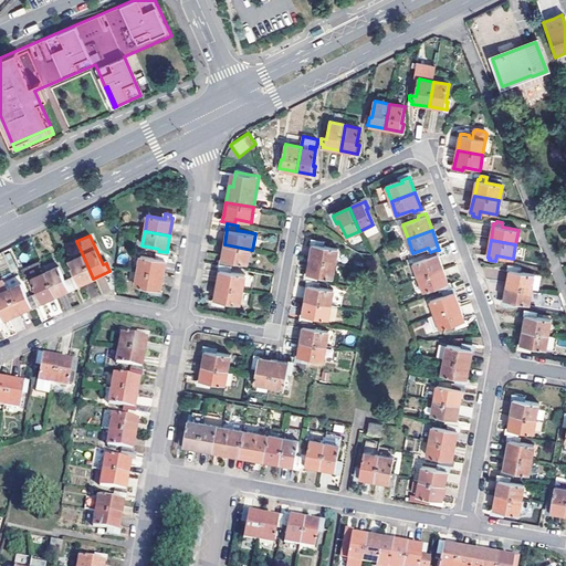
[(314,242),(311,259),(335,264),(338,250),(322,247),(322,243),(318,243),(314,242)]
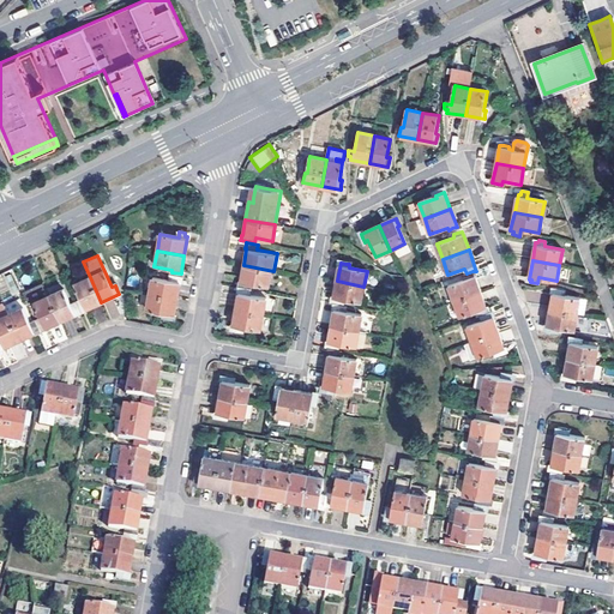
[(238,286),(252,288),(253,283),(270,287),(274,271),(244,265),(240,281),(239,281),(239,283),(238,286)]
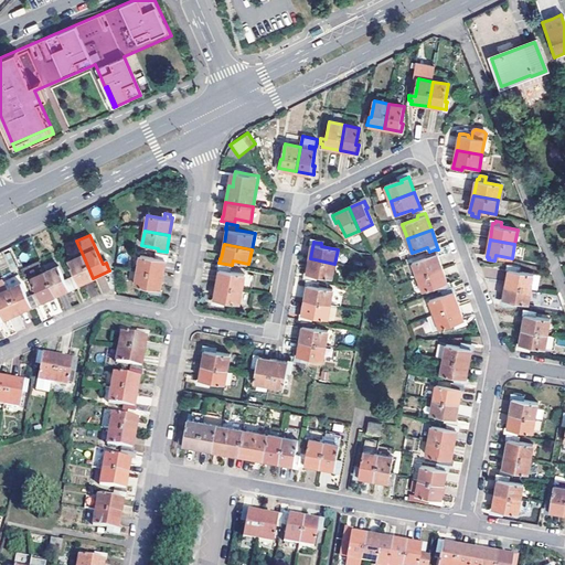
[(429,252),(427,253),(428,258),(414,264),(418,277),(443,269),(436,252),(435,249),(429,252)]
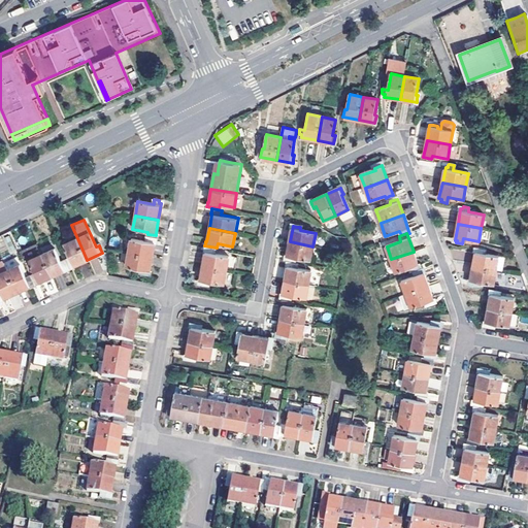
[(77,238),(64,243),(71,258),(69,259),(72,266),(87,260),(77,238)]
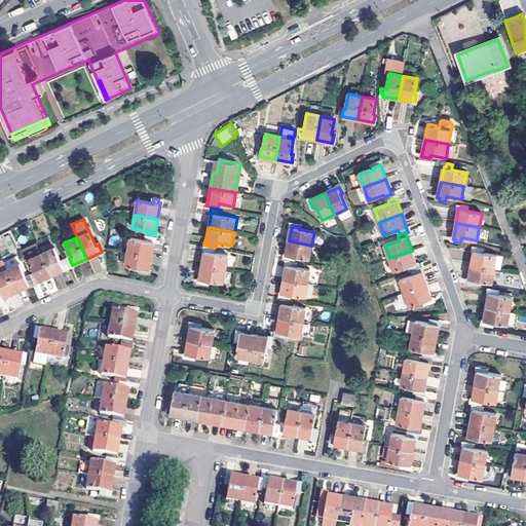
[(128,252),(151,256),(154,239),(150,239),(145,238),(145,240),(130,237),(128,252)]
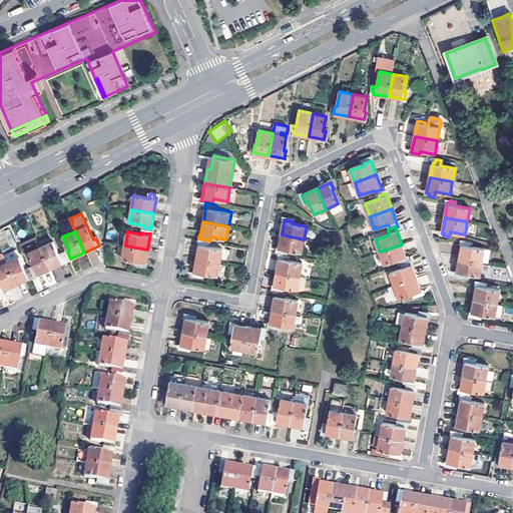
[(302,252),(304,239),(282,234),(279,250),(279,252),(281,253),(286,254),(287,249),(302,252)]
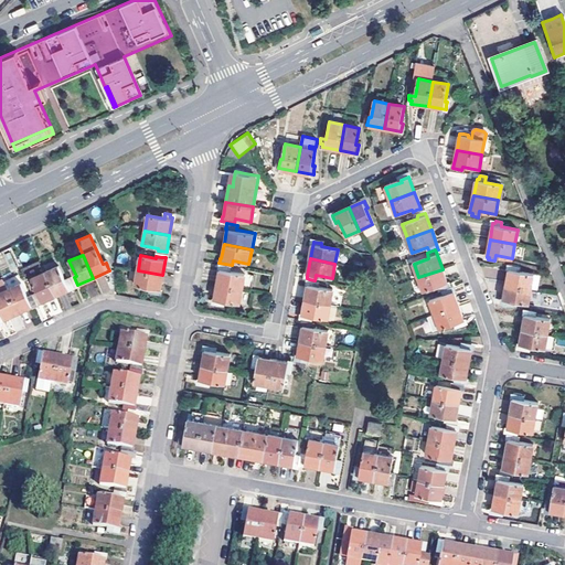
[(27,280),(31,278),(39,292),(36,295),(38,298),(40,302),(55,295),(45,272),(41,262),(22,270),(27,280)]
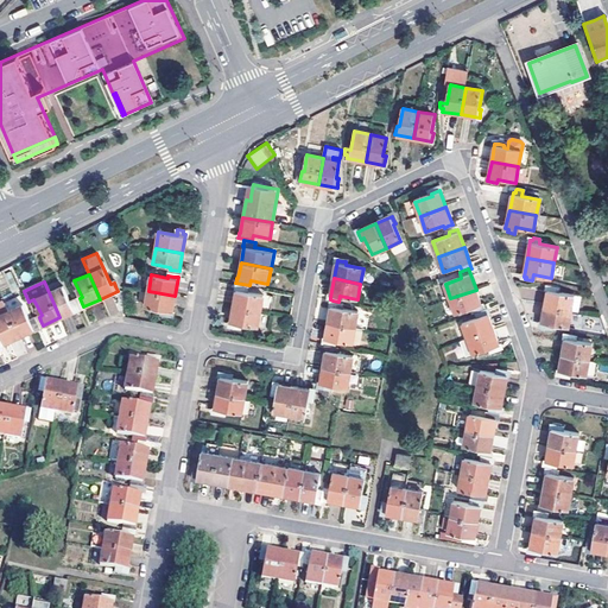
[(233,305),(263,311),(266,295),(248,291),(249,285),(235,283),(235,286),(234,290),(235,290),(233,305)]
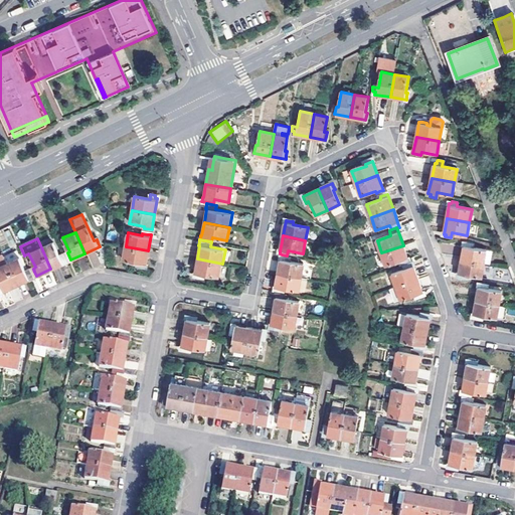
[(484,264),(490,265),(492,251),(473,247),(474,242),(467,241),(467,242),(467,244),(464,243),(462,260),(484,264)]
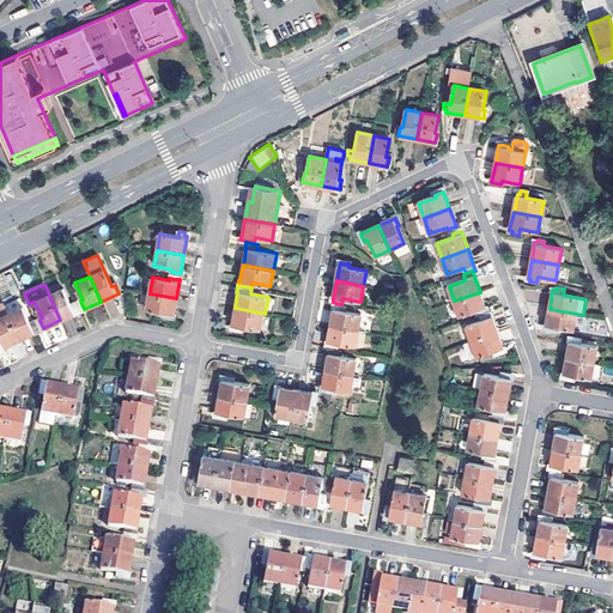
[(49,295),(60,320),(78,313),(74,304),(72,305),(64,289),(49,295)]
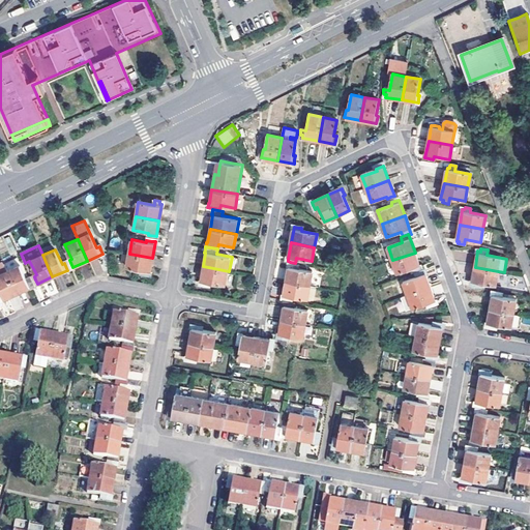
[(420,268),(415,253),(392,260),(398,273),(412,268),(413,272),(416,271),(421,270),(420,268)]
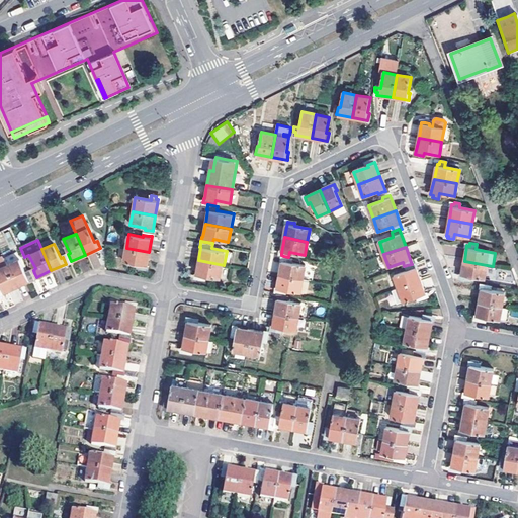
[(149,252),(126,248),(123,261),(139,264),(138,269),(143,270),(144,269),(144,267),(146,268),(149,252)]
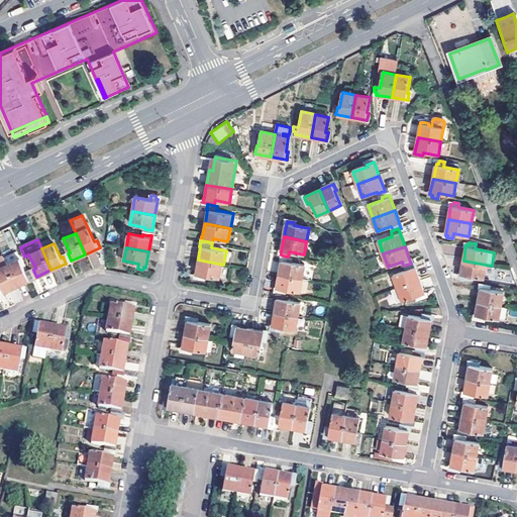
[(4,259),(16,286),(31,279),(30,276),(28,272),(26,273),(16,251),(4,259)]
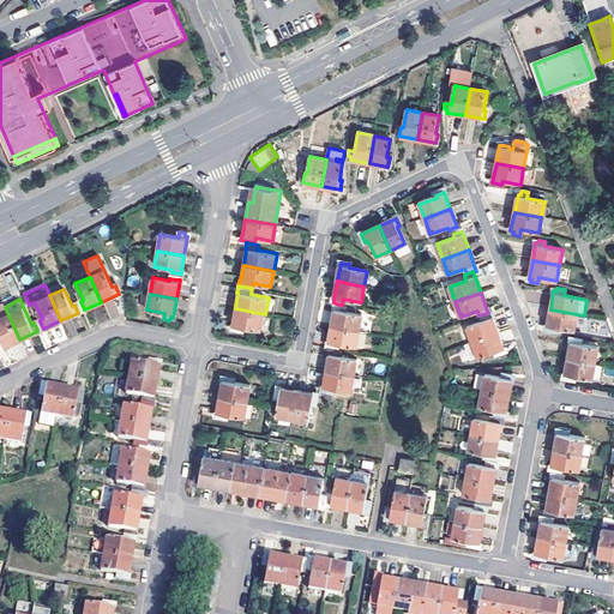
[(344,311),(345,305),(342,305),(336,304),(335,306),(331,325),(359,330),(362,314),(344,311)]
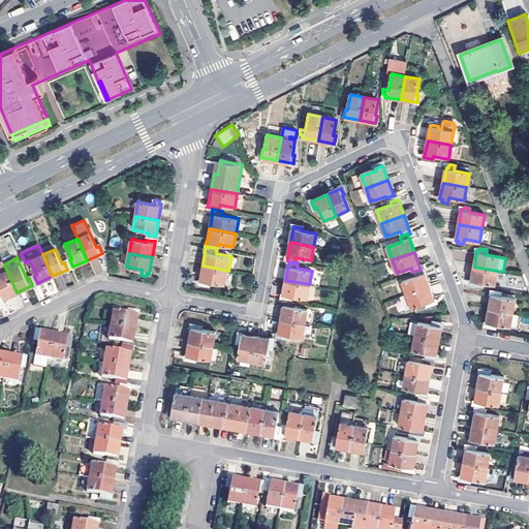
[(17,292),(4,265),(3,262),(0,263),(0,288),(1,291),(0,291),(0,300),(2,300),(17,292)]
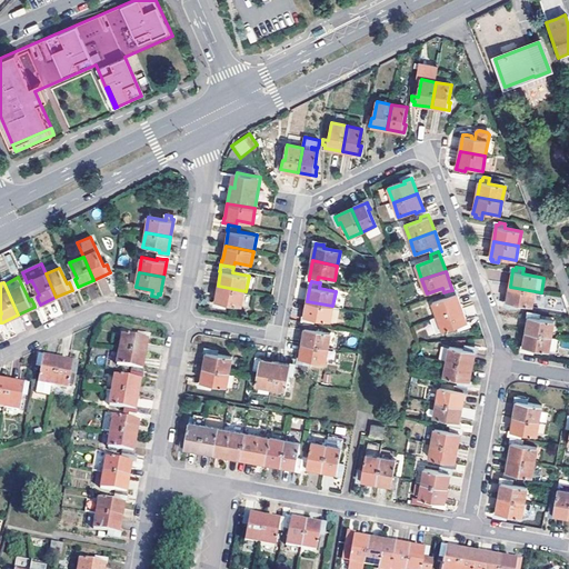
[(246,291),(218,286),(216,300),(213,300),(213,303),(212,306),(226,308),(227,303),(243,307),(246,291)]
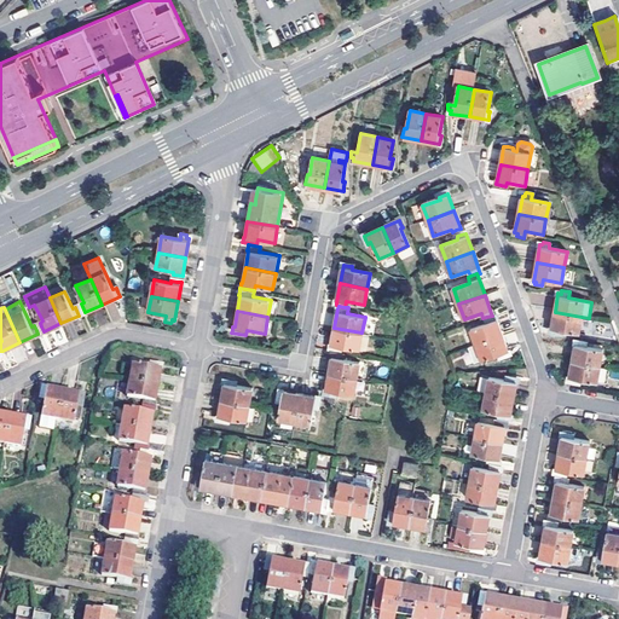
[(582,317),(555,312),(551,329),(554,330),(554,331),(554,333),(561,335),(562,328),(579,331),(582,317)]
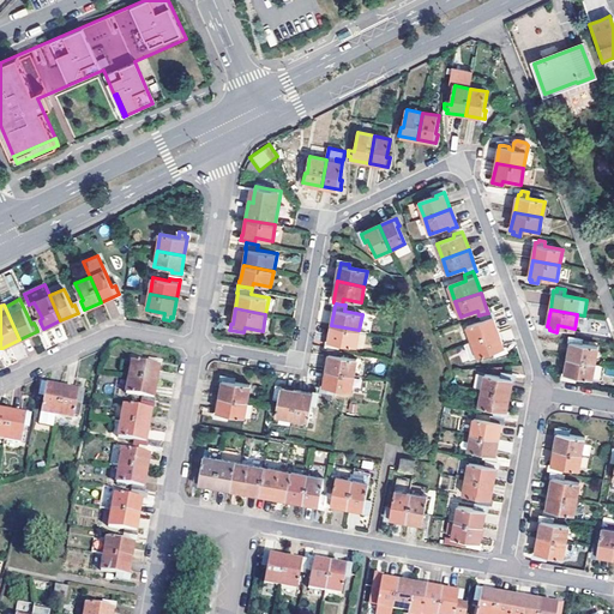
[(473,342),(499,332),(492,313),(492,312),(488,313),(482,314),(485,320),(468,326),(473,342)]
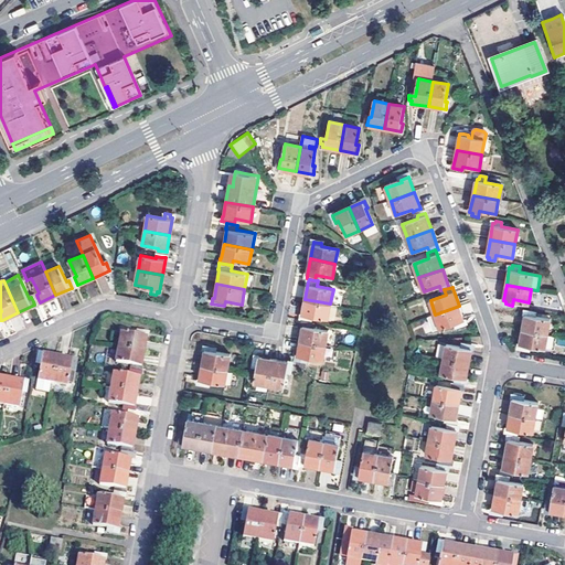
[(536,292),(534,304),(555,308),(557,296),(536,292)]
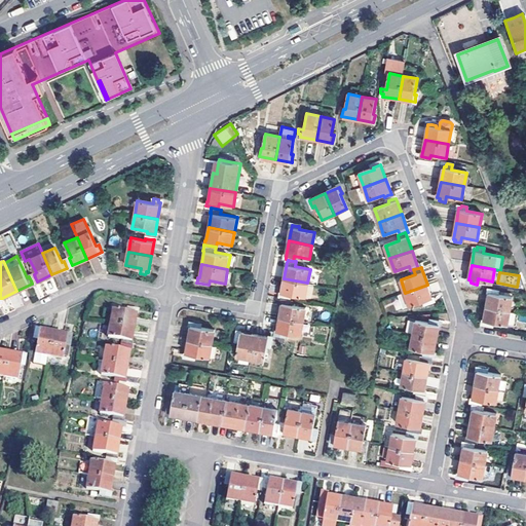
[(305,297),(307,283),(284,278),(280,296),(280,298),(283,298),(288,299),(289,294),(305,297)]
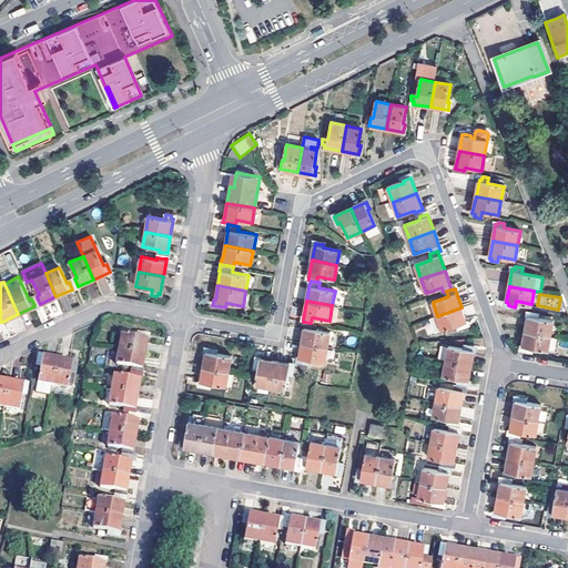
[(437,316),(430,318),(436,333),(458,325),(459,326),(468,324),(462,307),(437,316)]
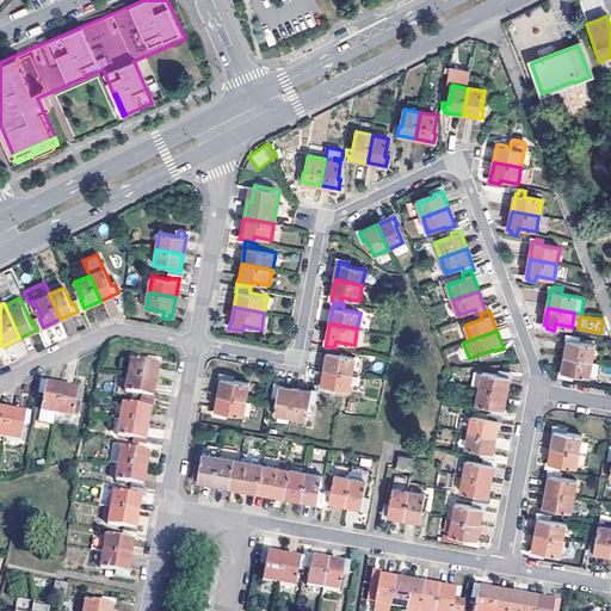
[(592,362),(596,345),(578,341),(579,335),(572,334),(572,335),(571,338),(569,337),(566,357),(592,362)]
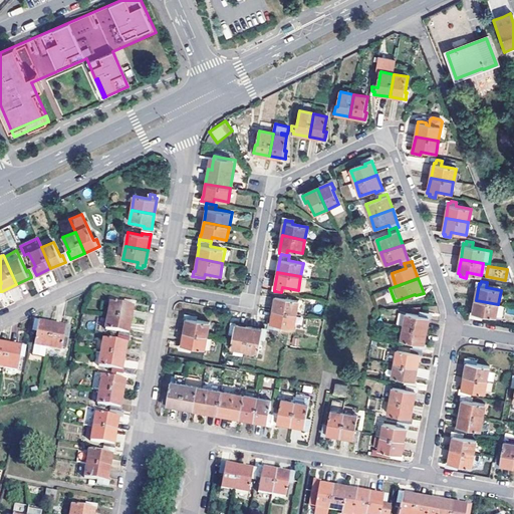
[(273,309),(296,314),(298,300),(283,298),(284,293),(281,292),(276,291),(276,294),(273,309)]
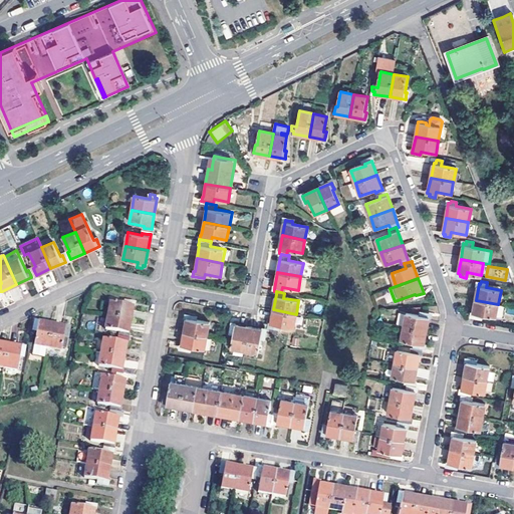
[(498,304),(476,300),(473,315),(472,317),(480,319),(481,314),(495,316),(498,304)]
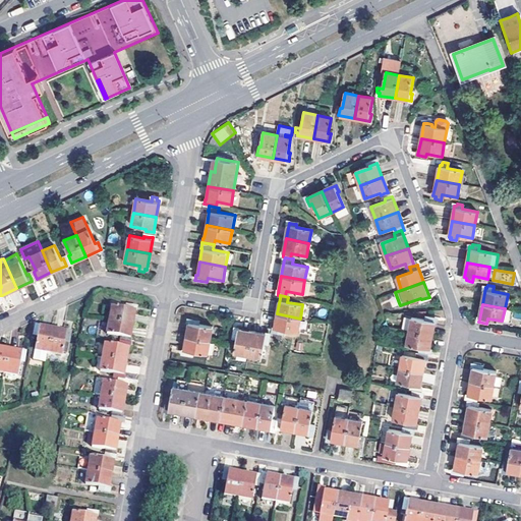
[(132,326),(135,310),(131,309),(127,308),(127,311),(112,308),(110,322),(132,326)]
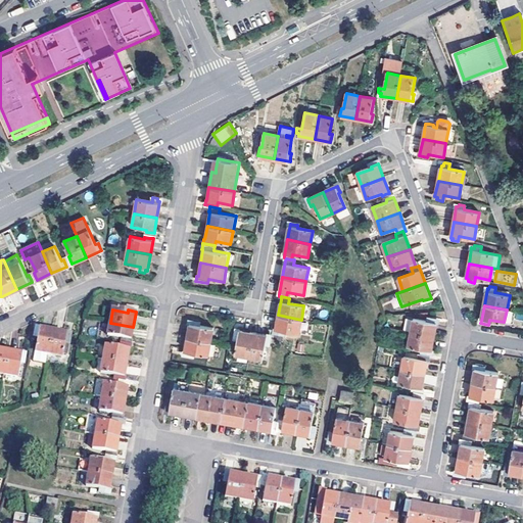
[(301,320),(278,315),(275,331),(279,332),(283,332),(283,330),(298,333),(301,320)]
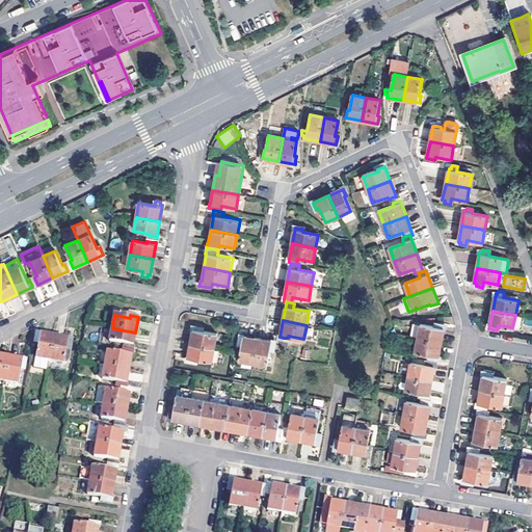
[(418,338),(442,343),(445,326),(436,325),(436,327),(421,324),(418,338)]
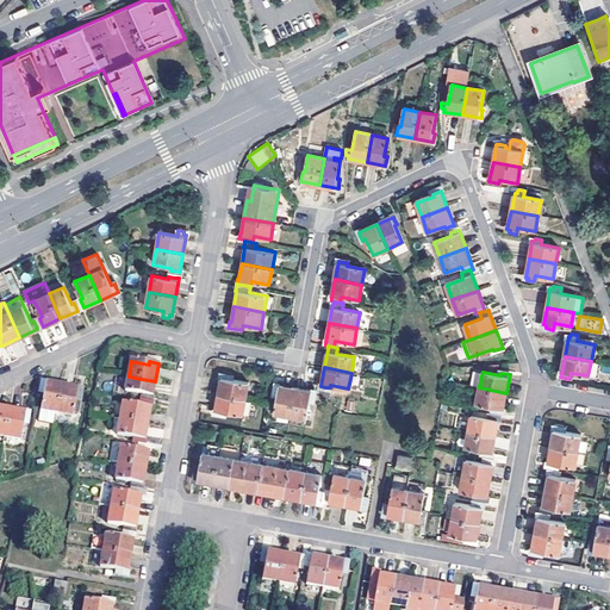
[(219,393),(246,398),(249,383),(231,379),(231,377),(228,375),(223,374),(219,393)]
